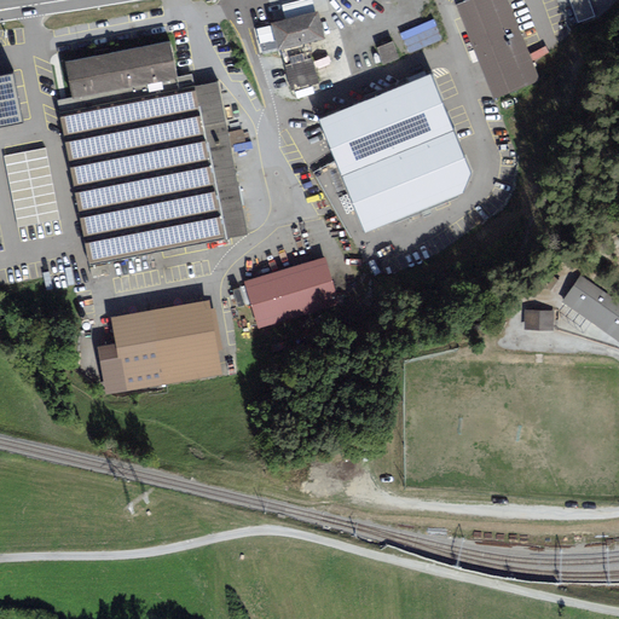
[(281,0),(284,18),(316,12),(312,0),(281,0)]
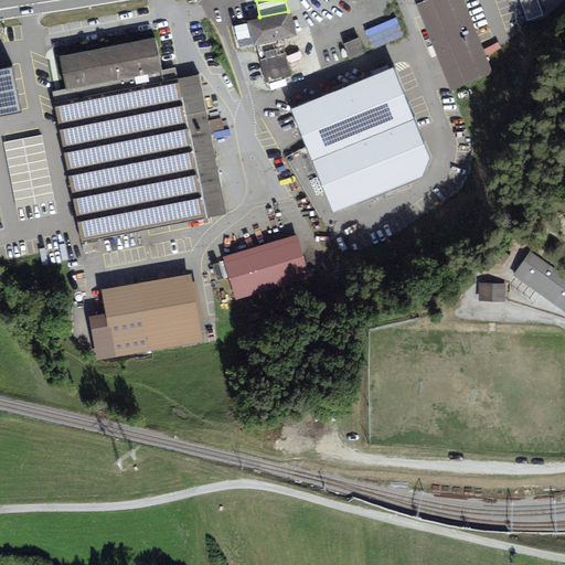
[(492,73),(462,0),(429,0),(415,7),(449,91),(492,73)]
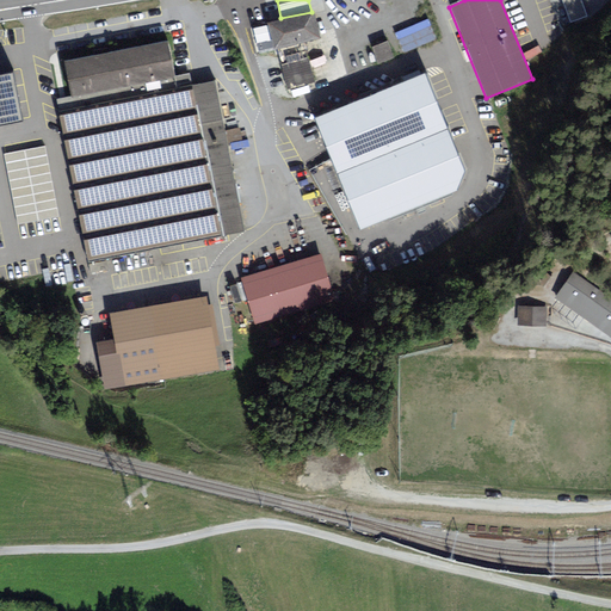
[(281,18),(265,20),(271,48),(316,38),(312,12),(281,18)]
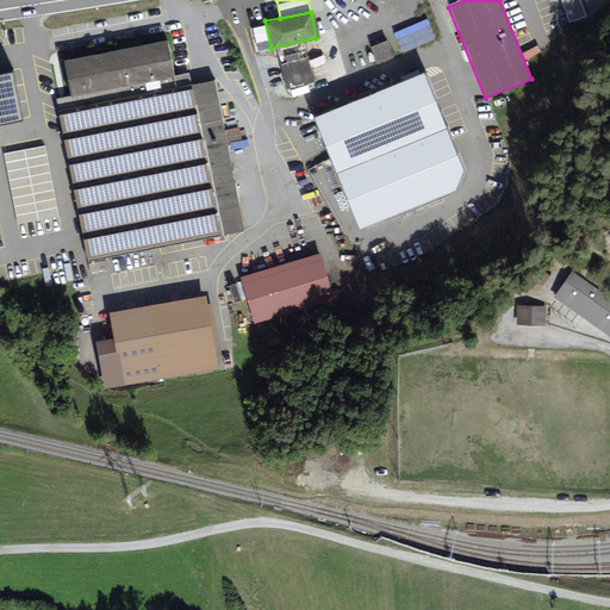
[(429,17),(396,29),(403,49),(436,37),(429,17)]
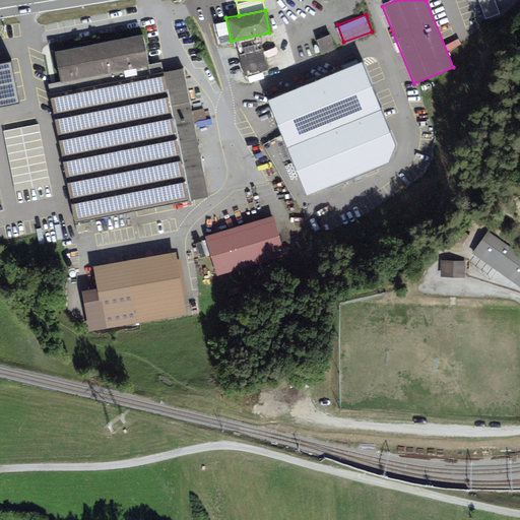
[(322,52),(335,48),(331,33),(318,37),(322,52)]
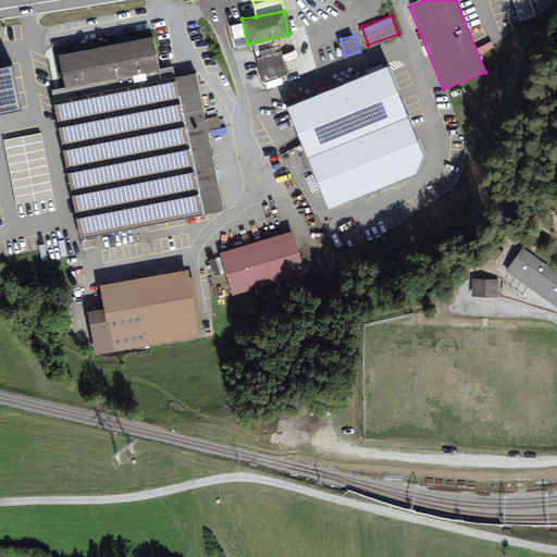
[(51,100),(75,237),(222,212),(197,72),(161,78),(153,38),(54,56),(62,98),(51,100)]
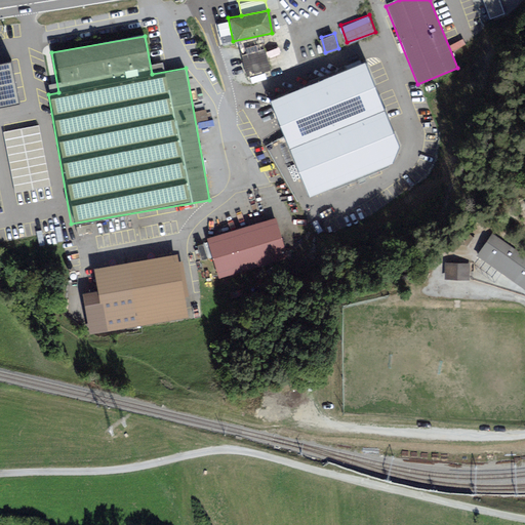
[(267,47),(244,52),(248,73),(272,68),(267,47)]
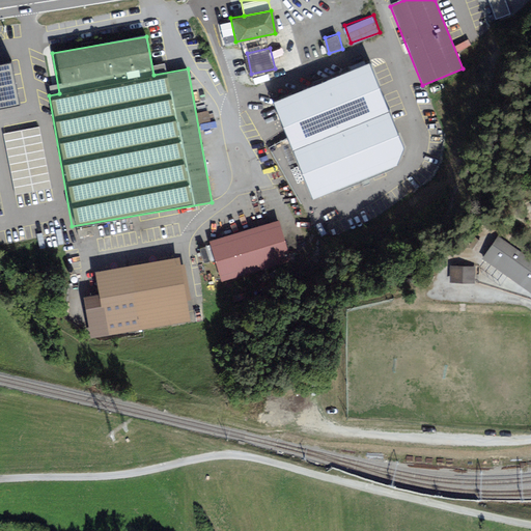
[(11,59),(0,60),(0,104),(19,101),(11,59)]
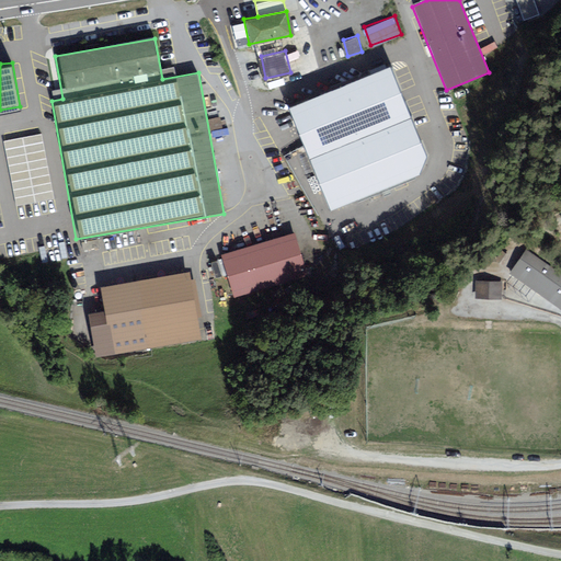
[(388,67),(290,106),(331,208),(418,173),(424,155),(388,67)]
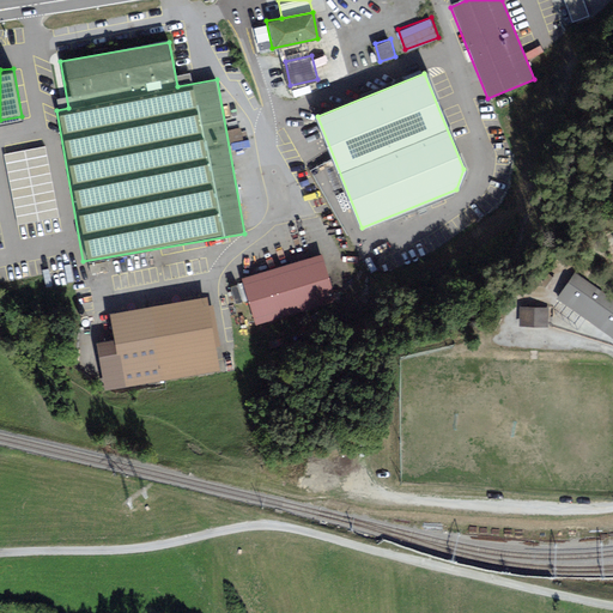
[(5,151),(18,223),(60,216),(47,144),(5,151)]
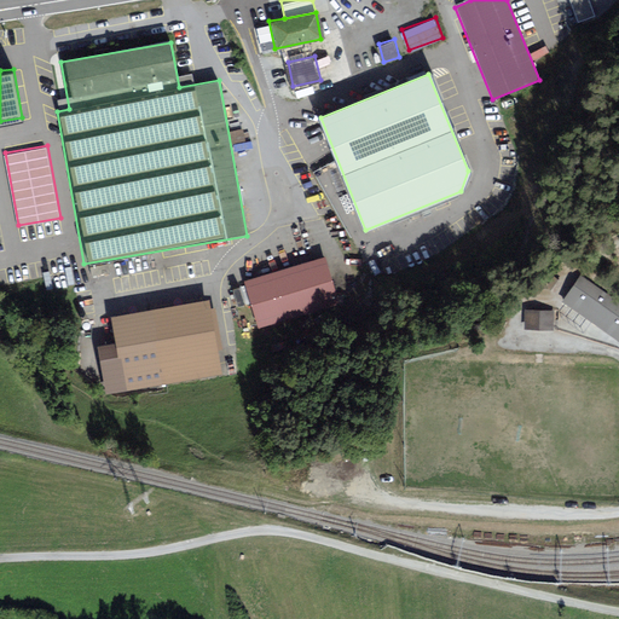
[(324,256),(244,281),(259,330),(339,306),(324,256)]
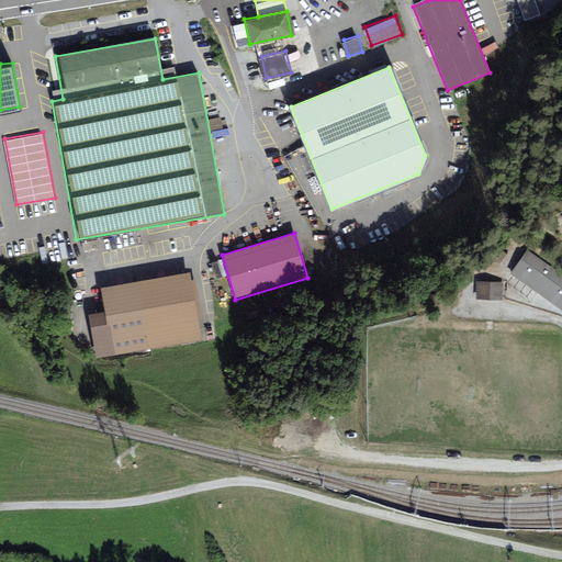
[(561,272),(527,249),(512,272),(561,306),(561,272)]
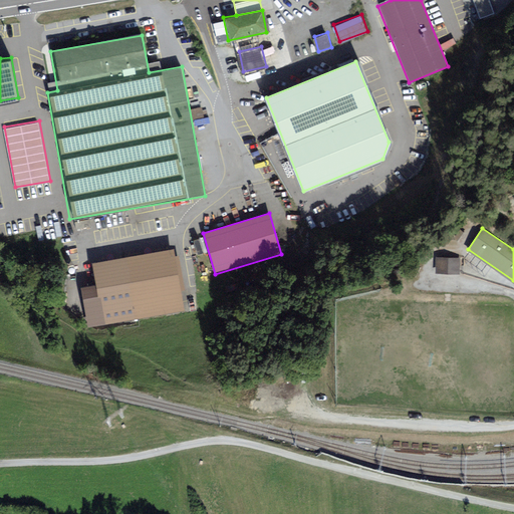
[(174,249),(92,264),(104,326),(186,310),(174,249)]
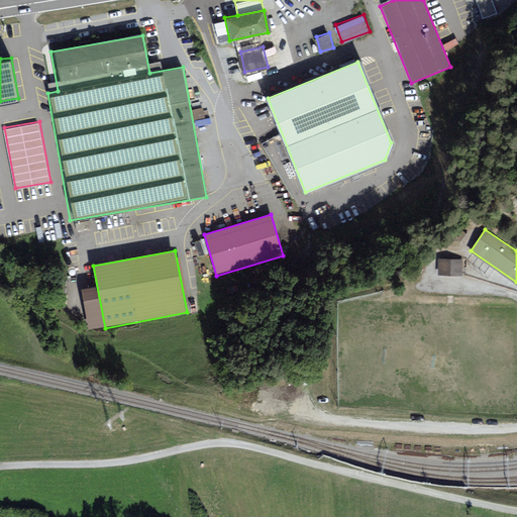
[(462,257),(438,257),(438,275),(462,275),(462,257)]
